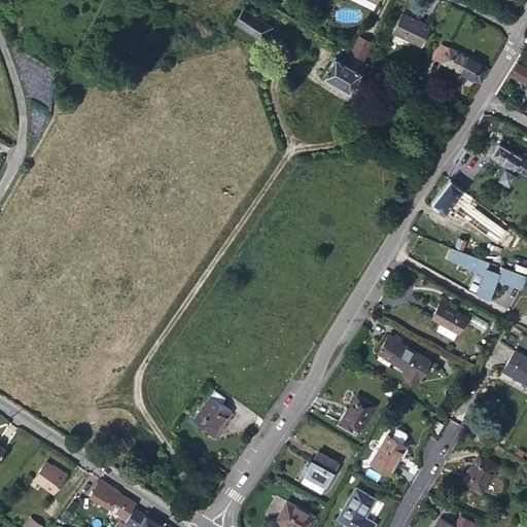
[(378,2),(373,0),(358,0),(375,8),(378,2)]
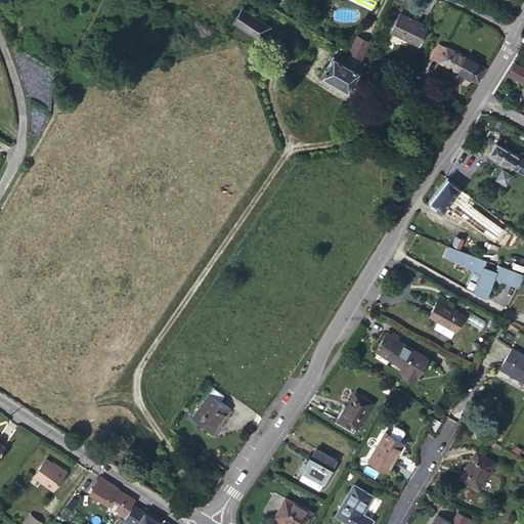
[(270,25),(243,6),(234,20),(262,39),(270,25)]
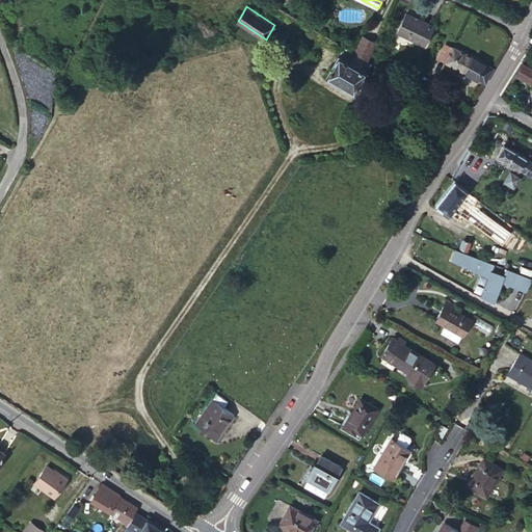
[(434,25),(405,12),(396,32),(425,46),(434,25)]
